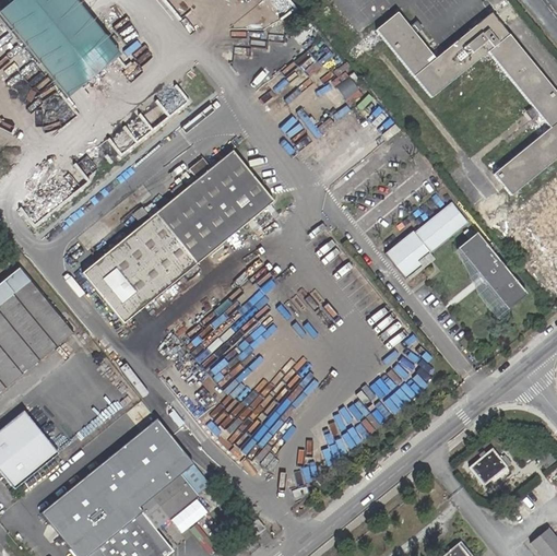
[(7,0),(0,6),(0,13),(63,97),(117,56),(74,0),(7,0)]
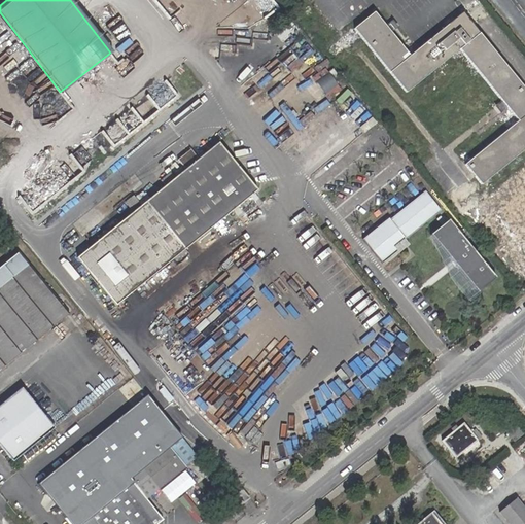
[(390,29),(385,23),(374,7),(353,25),(406,89),(459,45),(501,98),(505,103),(518,116),(464,160),(481,181),(524,144),(524,85),(461,8),(409,51),(390,29)]
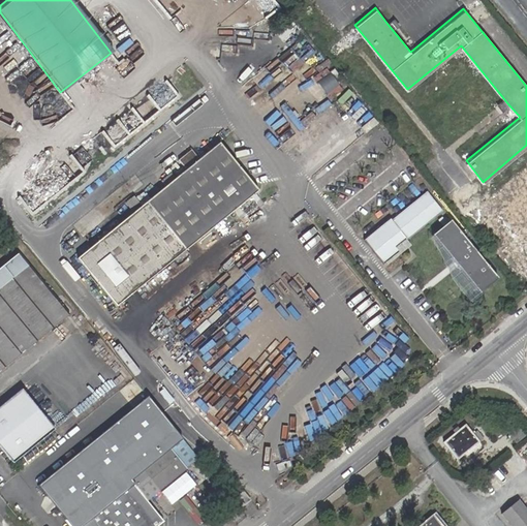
[(391,20),(386,23),(392,29),(396,26),(391,20)]
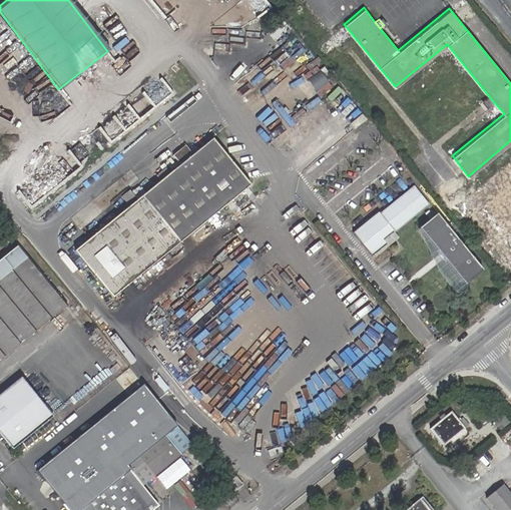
[(330,73),(322,81),(332,91),(340,83),(330,73)]
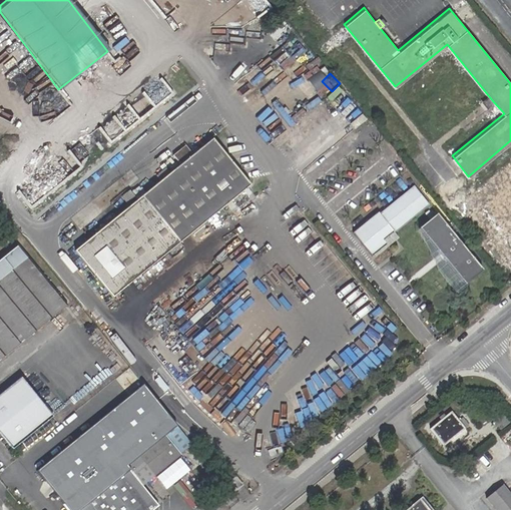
[(179,164),(75,249),(113,297),(251,183),(212,137),(192,154),(185,144),(172,155),(179,164)]
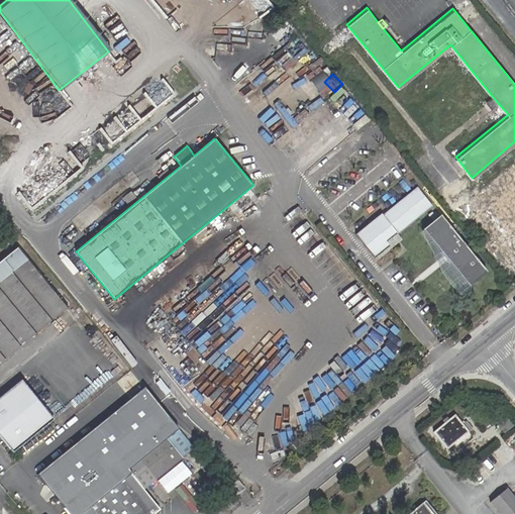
[(395,229),(397,231),(433,201),(417,182),(383,212),(382,209),(355,230),(375,254),(379,250),(391,241),(387,236),(395,229)]
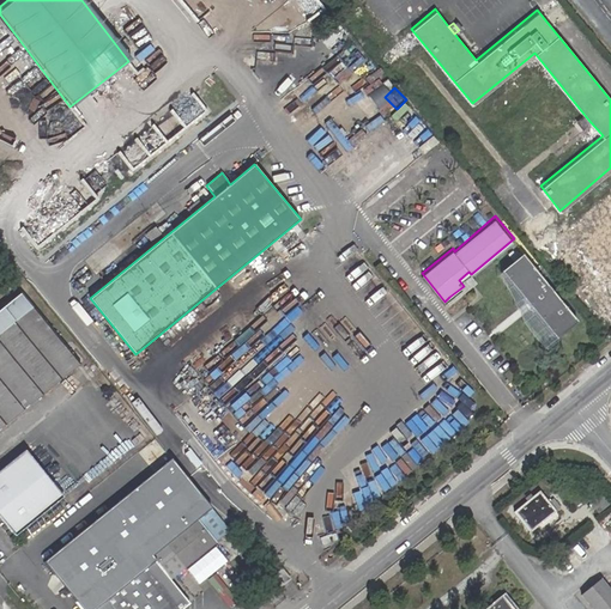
[(143,236),(150,243),(159,236),(153,229),(143,236)]
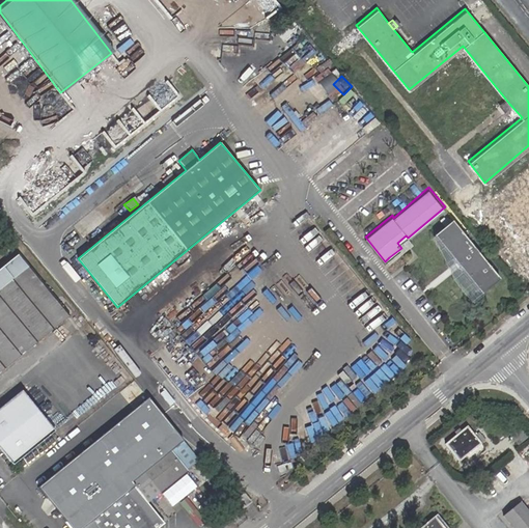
[(461,265),(481,289),(499,275),(452,216),(434,230),(454,255),(454,259),(457,262),(461,265)]
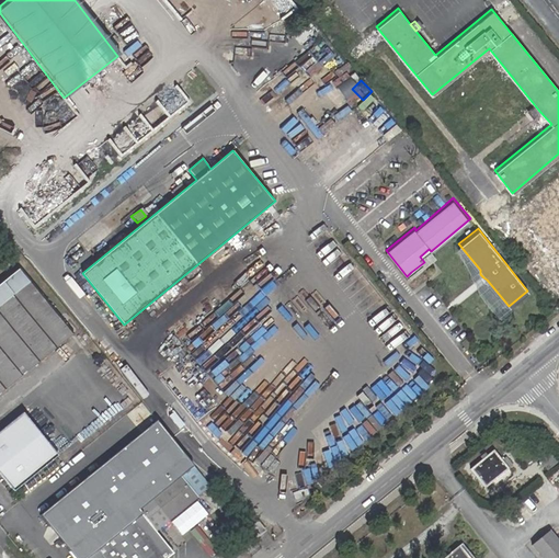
[(436,257),(431,251),(429,249),(420,257),(424,262),(411,272),(414,275),(436,257)]
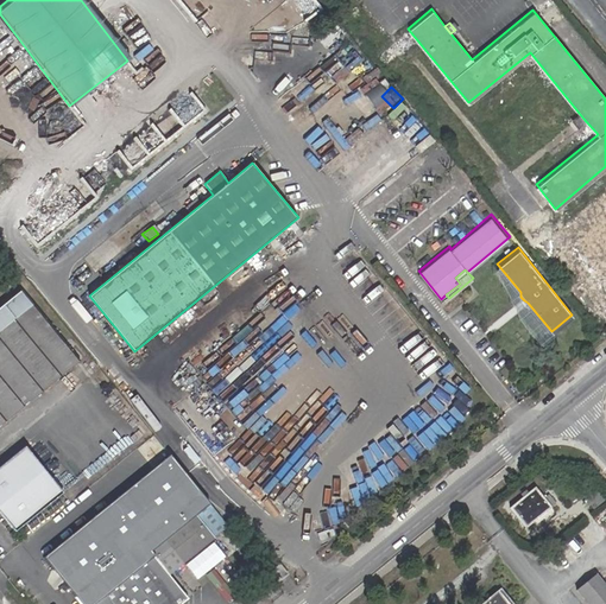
[(0,437),(25,417),(87,366),(27,294),(0,317),(0,437)]
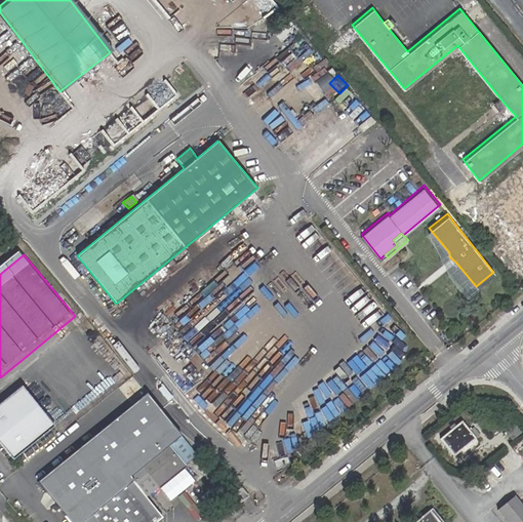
[(0,402),(0,440),(14,457),(54,425),(23,385),(19,387),(0,402)]
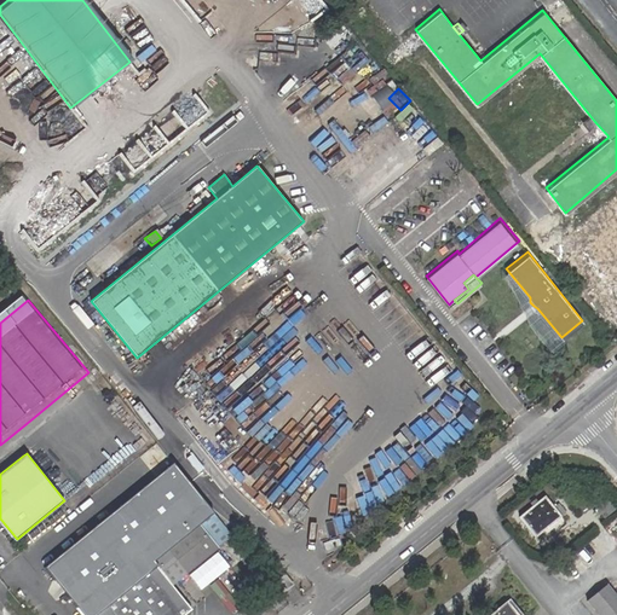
[(47,566),(88,614),(183,614),(195,605),(176,582),(234,534),(174,460),(47,566)]
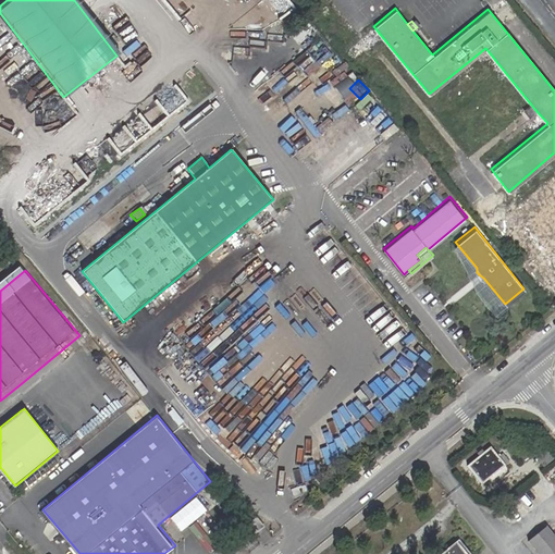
[(492,445),(469,464),(484,481),(510,458),(505,452),(501,454),(492,445)]
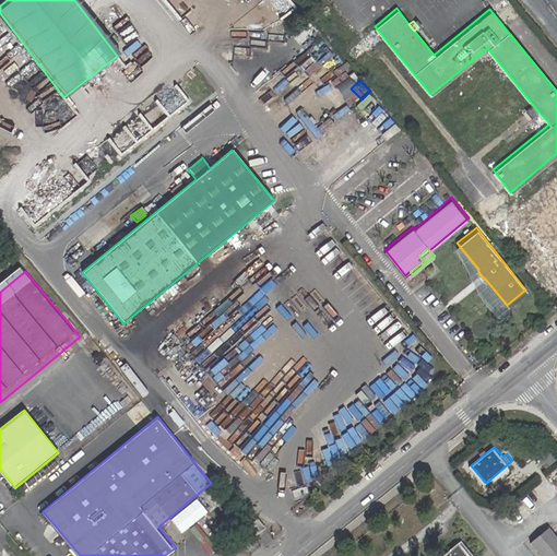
[(549,448),(540,456),(548,466),(556,461),(556,457),(549,448)]
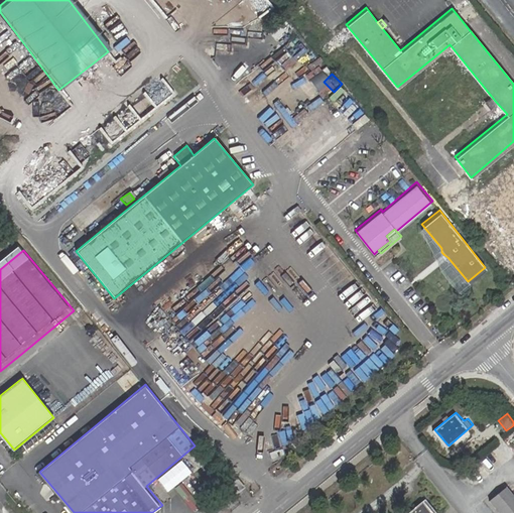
[(231,485),(238,493),(246,487),(239,478),(231,485)]
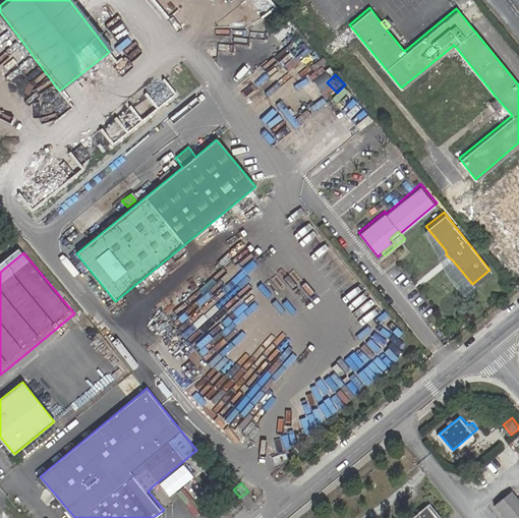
[(497,504),(508,517),(518,517),(518,498),(513,491),(497,504)]
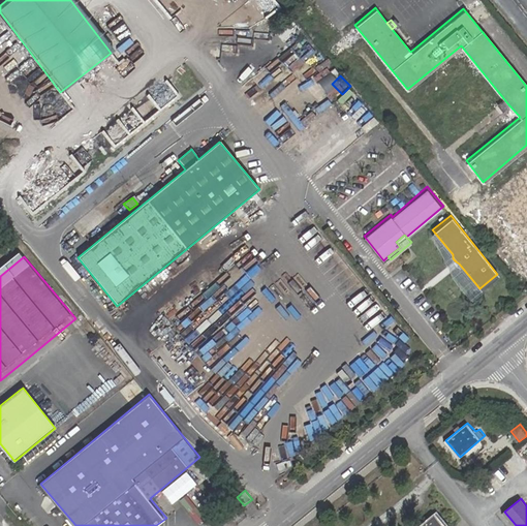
[(451,525),(438,511),(419,525),(451,525)]
